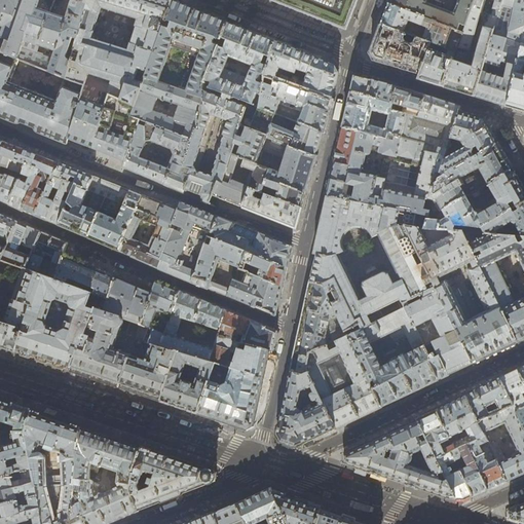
[(0,36),(9,39),(22,0),(0,0),(0,36)]
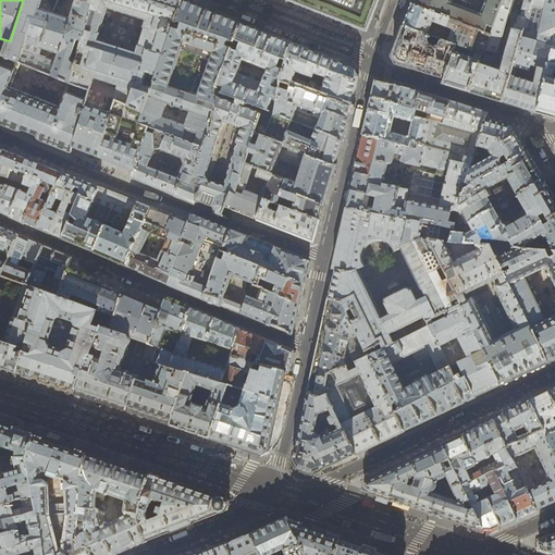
[(23,0),(10,41),(4,56),(32,66),(36,57),(21,51),(24,41),(39,47),(50,13),(37,9),(39,0),(23,0)]
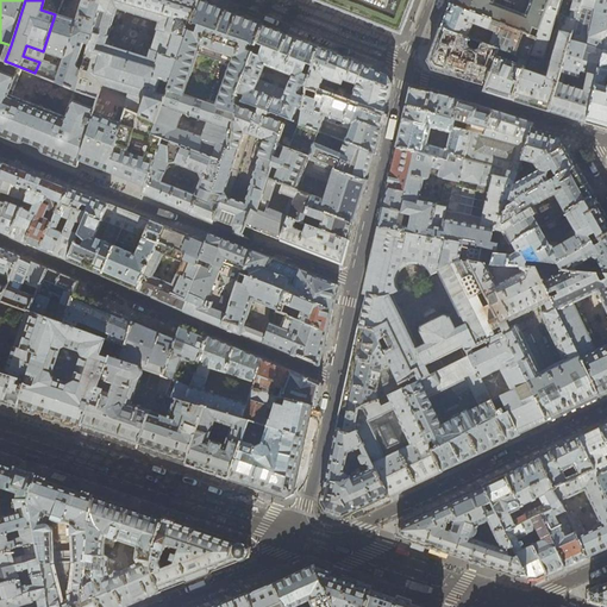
[(82,0),(75,22),(55,14),(43,51),(63,58),(60,66),(41,60),(39,62),(35,73),(75,89),(82,58),(76,57),(81,42),(86,43),(98,0),(82,0)]
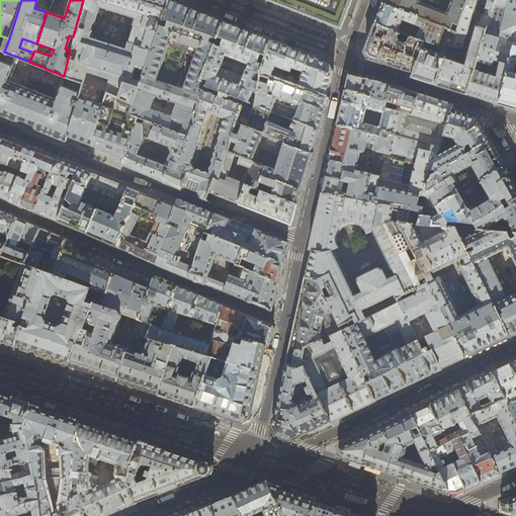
[(83,0),(73,36),(70,50),(64,76),(81,82),(84,71),(107,78),(103,91),(131,102),(147,56),(166,0),(83,0)]
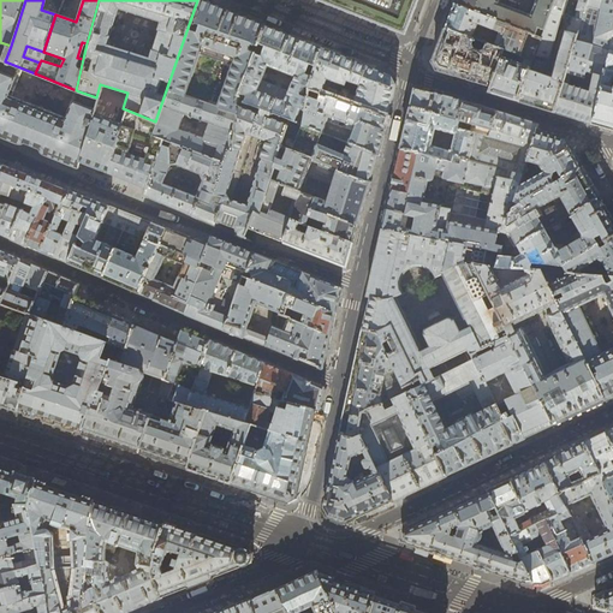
[(262,25),(230,11),(207,3),(204,0),(197,0),(174,66),(155,121),(150,134),(161,138),(221,161),(226,150),(225,149),(227,146),(232,148),(236,97),(262,25)]
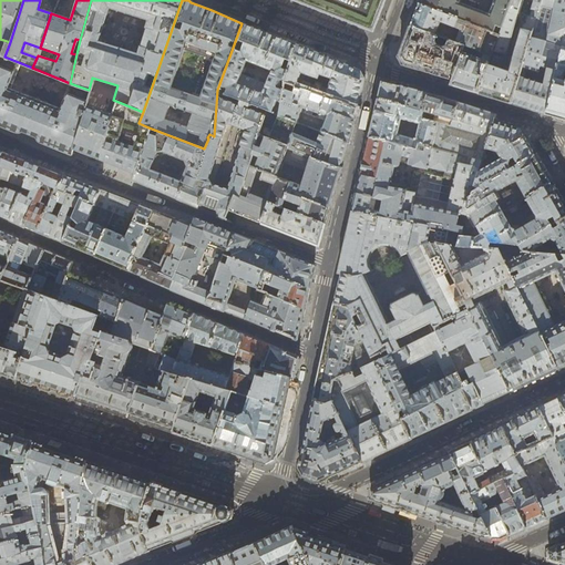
[(370,28),(371,29),(377,16),(382,0),(294,0),(336,17),(359,26),(369,30),(370,28)]
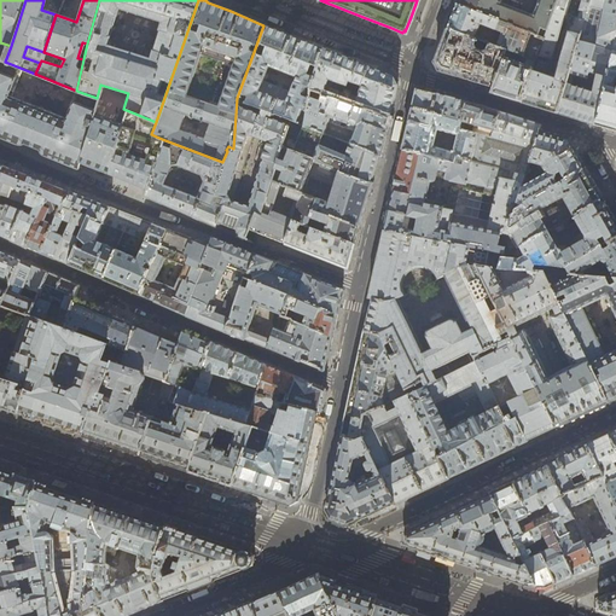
[(455,0),(454,3),(541,36),(555,0),(455,0)]
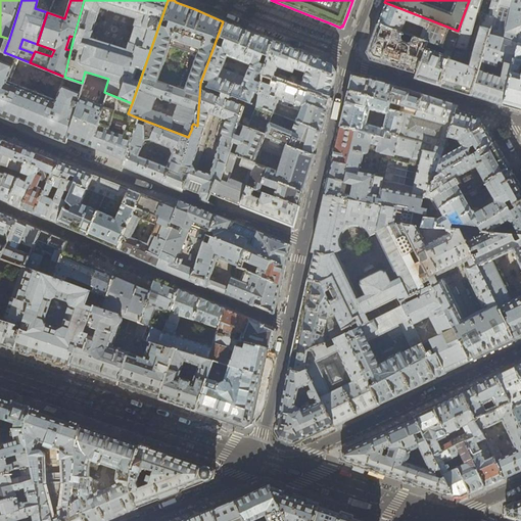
[(469,0),(458,31),(451,49),(438,85),(454,89),(470,94),(498,0),(469,0)]
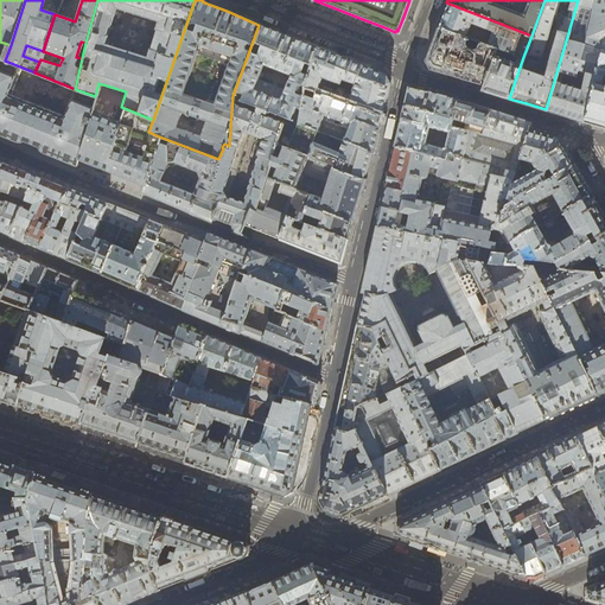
[(604,13),(604,0),(578,0),(546,109),(565,115),(583,120),(604,13)]
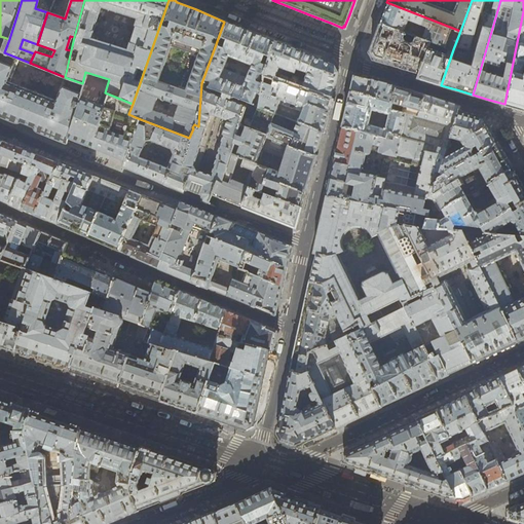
[(383,12),(379,23),(428,41),(453,49),(460,31),(386,2),(383,12)]
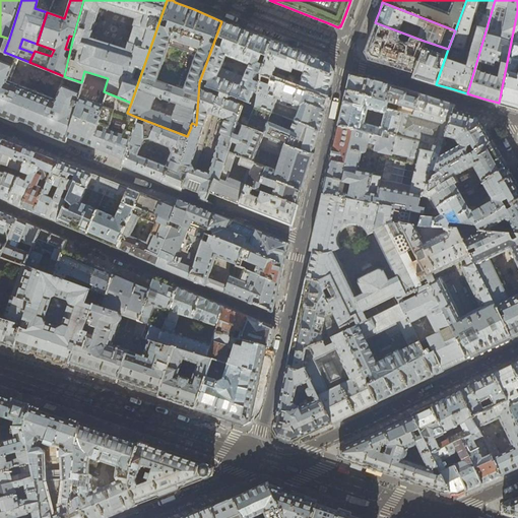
[(517,11),(499,103),(515,108),(517,108),(517,11)]
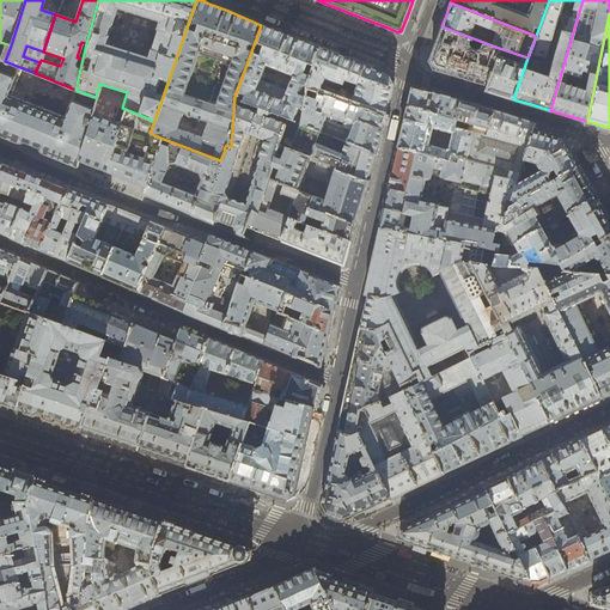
[(306,87),(307,77),(317,47),(288,36),(261,25),(235,97),(286,119),(300,123),(306,87)]
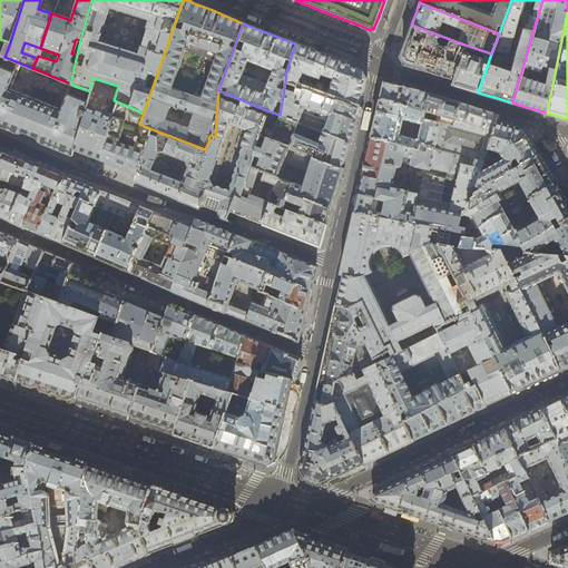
[(428,71),(452,78),(464,45),(411,25),(404,41),(399,56),(403,64),(428,71)]
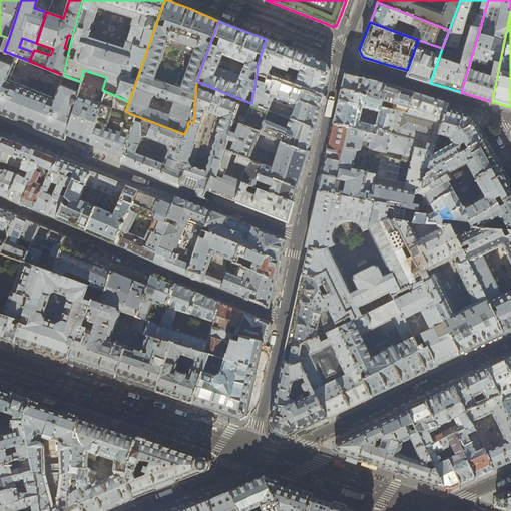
[(0,50),(4,51),(9,38),(0,35),(0,50)]
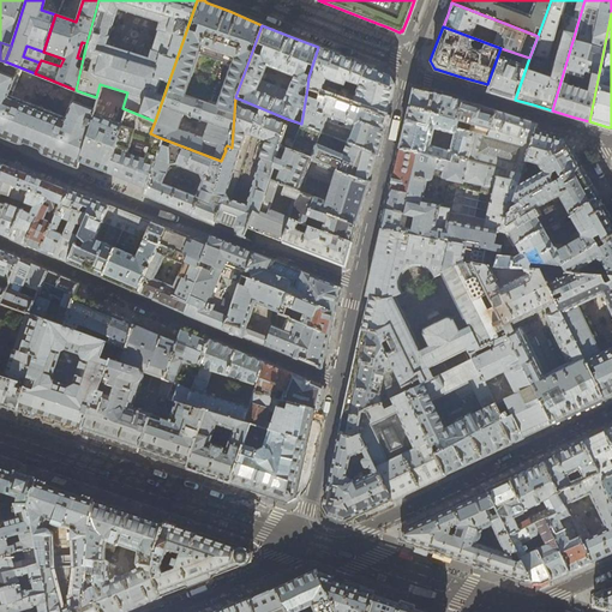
[(393,83),(389,76),(358,64),(342,57),(318,47),(309,77),(307,88),(312,89),(317,91),(384,117),(389,97),(393,85),(391,85),(393,83)]
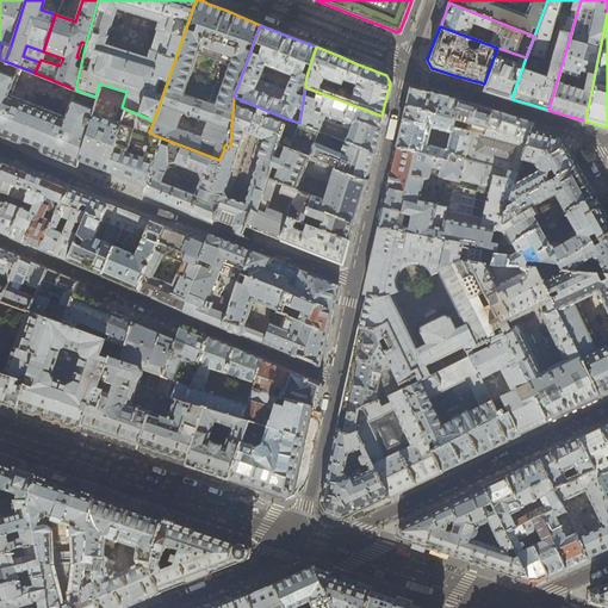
[(495,94),(512,99),(526,57),(497,48),(484,84),(482,91),(495,94)]
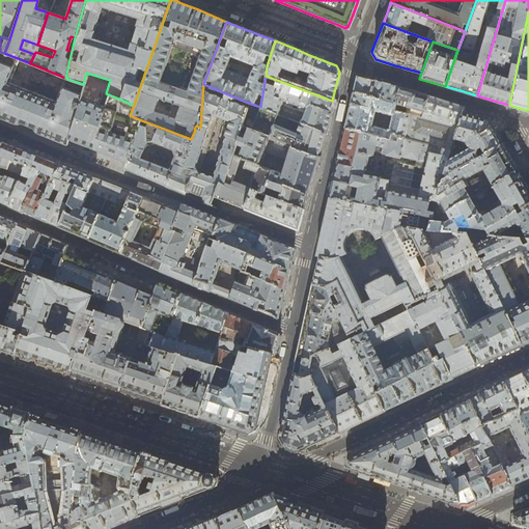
[(65,143),(66,138),(79,95),(83,85),(83,84),(65,78),(30,63),(4,53),(0,52),(0,116),(14,122),(16,122),(17,122),(19,121),(20,122),(21,121),(26,123),(31,126),(31,127),(32,127),(32,128),(33,130),(34,131),(65,143)]
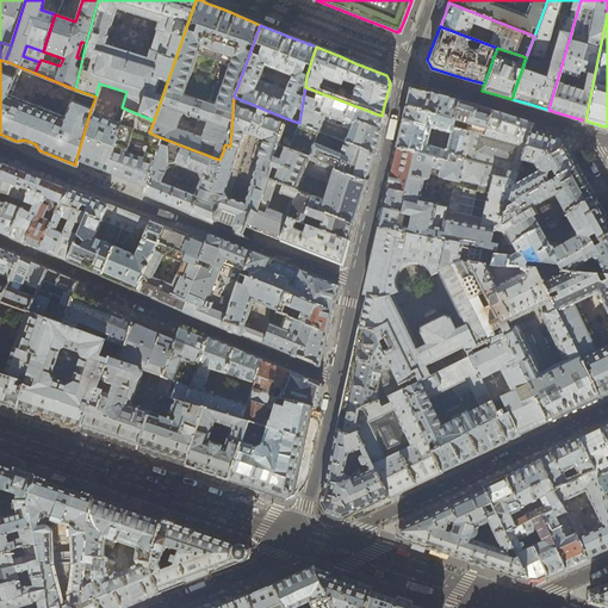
[(378,134),(382,116),(315,91),(312,98),(308,95),(310,88),(305,87),(299,123),(322,132),(337,138),(371,152),(373,153),(378,134)]
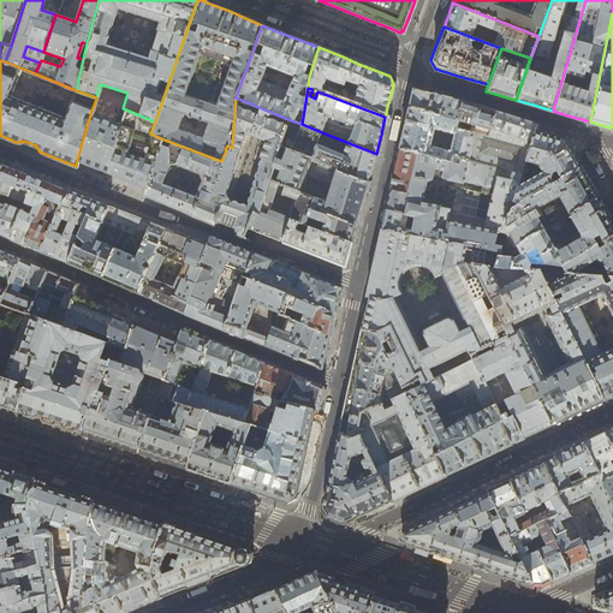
[(411,96),(409,106),(446,117),(456,119),(462,101),(451,99),(438,95),(412,89),(411,96)]
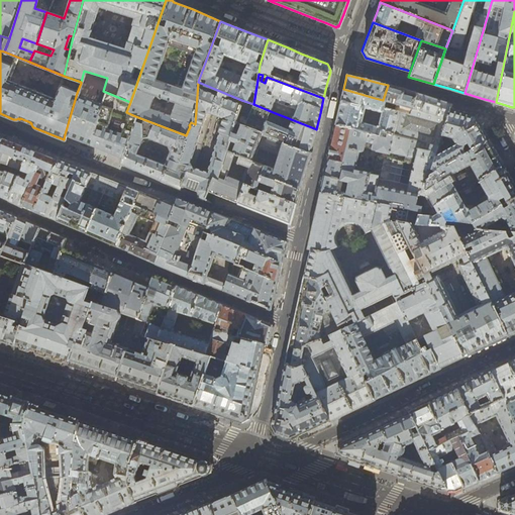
[(197,193),(197,195),(197,196),(202,199),(206,190),(212,177),(216,179),(219,172),(225,149),(234,121),(241,100),(198,82),(195,124),(194,127),(190,126),(186,135),(177,162),(186,165),(178,189),(179,189),(180,188),(182,186),(184,186),(189,187),(195,190),(196,191),(197,193)]
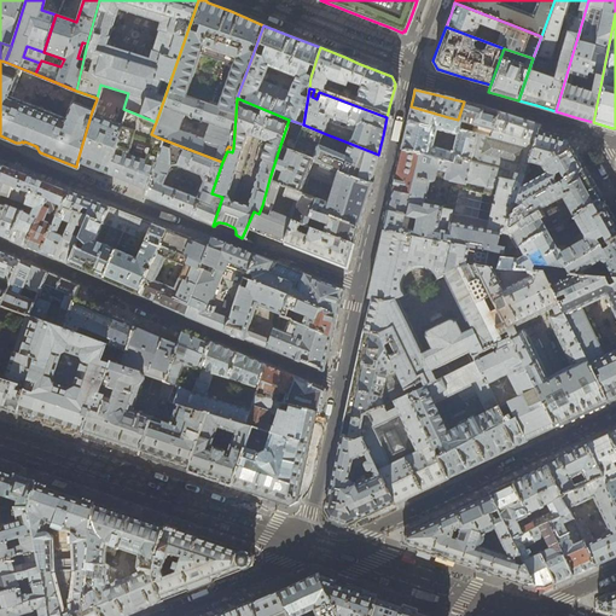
[(123,109),(97,99),(92,111),(120,123),(123,111),(122,111),(123,109)]
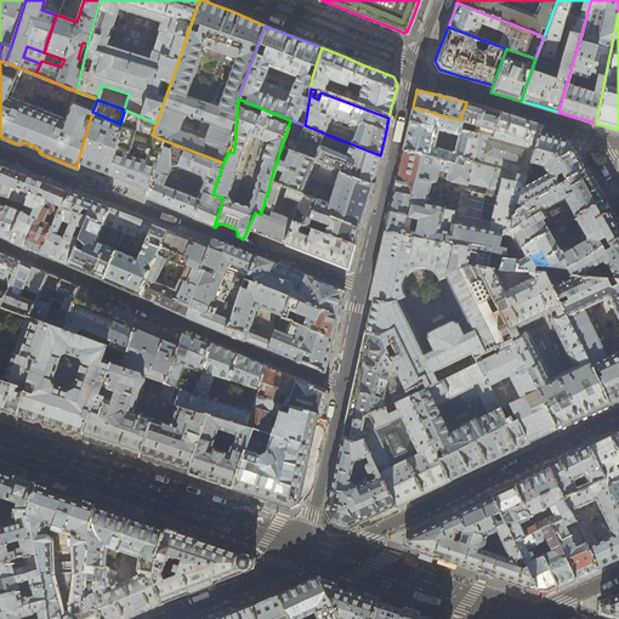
[(483,107),(466,102),(460,120),(494,130),(499,112),(483,107)]
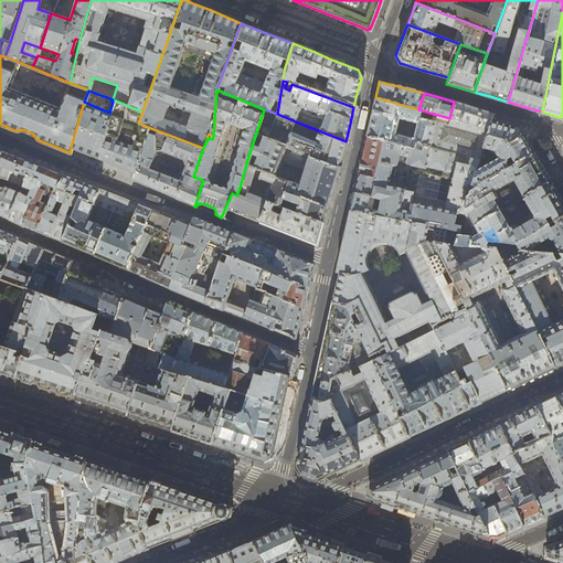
[(418,109),(410,107),(375,97),(370,117),(365,136),(414,147),(415,142),(478,159),(481,147),(487,128),(449,118),(418,109)]
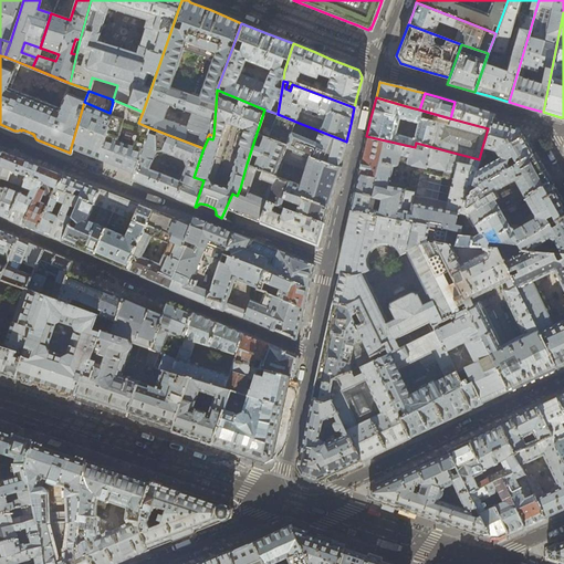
[(111,163),(133,171),(148,127),(138,123),(143,112),(113,100),(112,102),(113,102),(110,113),(84,102),(71,147),(83,153),(111,163)]
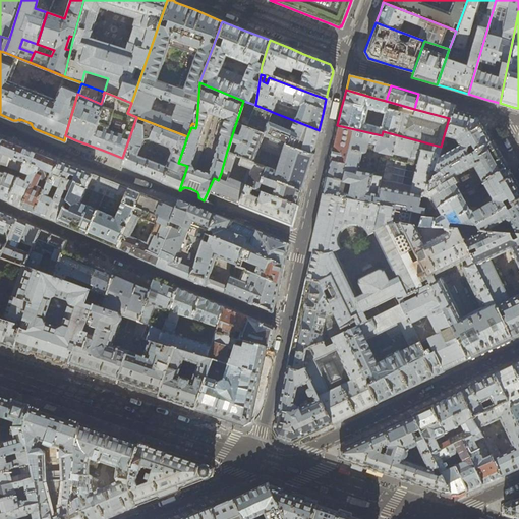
[(436,99),(418,94),(414,109),(449,118),(452,109),(454,104),(436,99)]
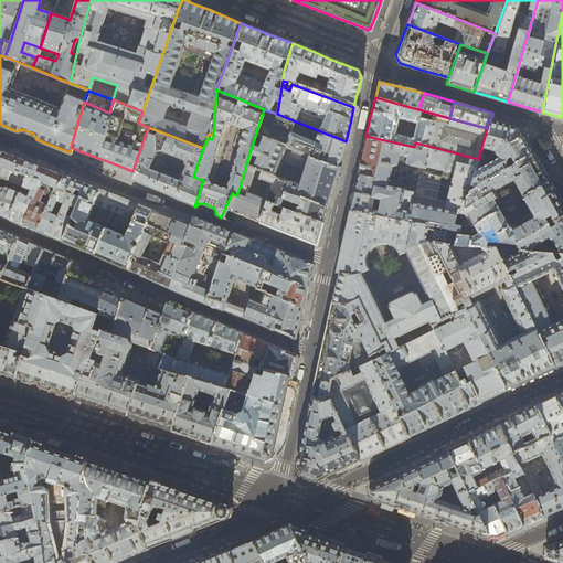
[(340,152),(343,140),(312,128),(310,136),(295,130),(298,123),(277,114),(264,109),(256,133),(286,144),(287,145),(337,166),(340,152)]
